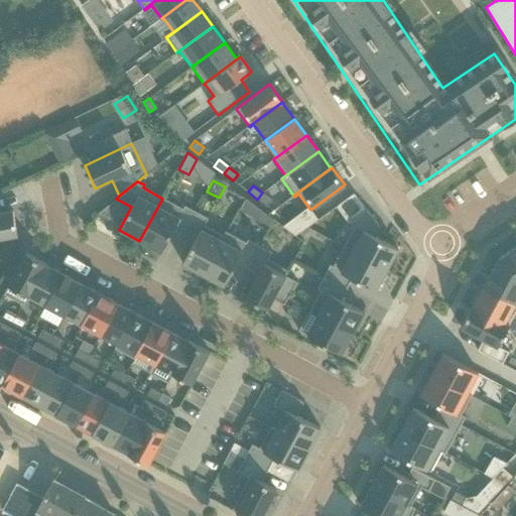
[(262,192),(257,200),(267,207),(272,201),(262,192)]
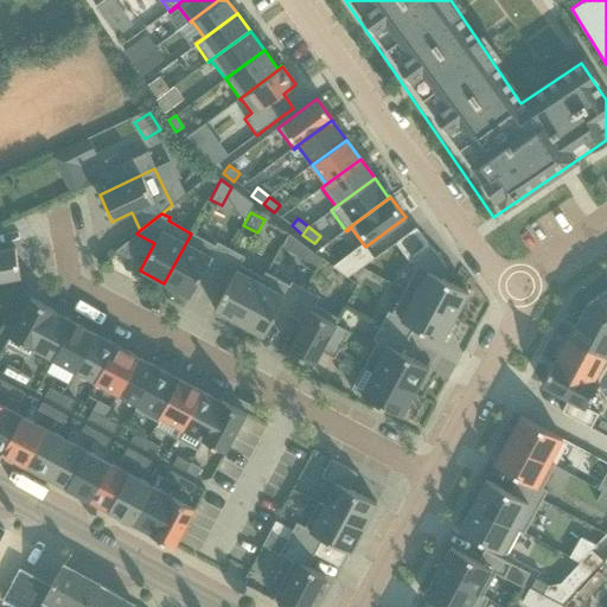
[(216,276),(230,250),(217,242),(215,246),(191,234),(164,283),(189,298),(204,270),(216,276)]
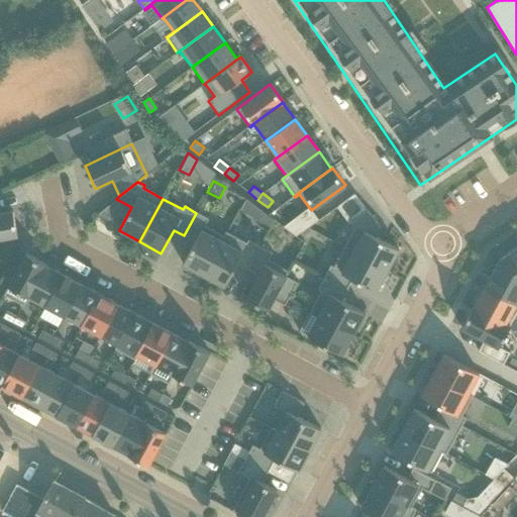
[(354,228),(343,247),(387,271),(398,249),(375,237),(380,228),(368,210),(350,222),(354,228)]
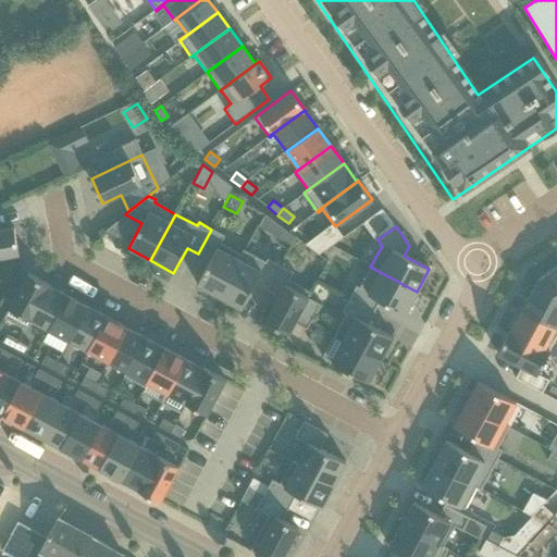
[(0,257),(19,255),(13,227),(0,230),(0,257)]
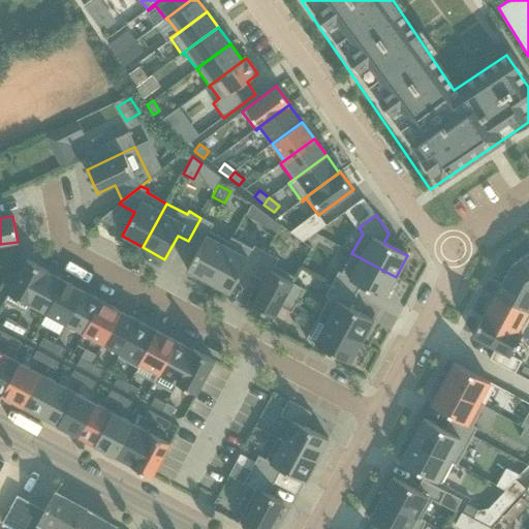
[(208,282),(228,242),(209,231),(213,224),(200,218),(188,241),(199,247),(186,271),(208,282)]
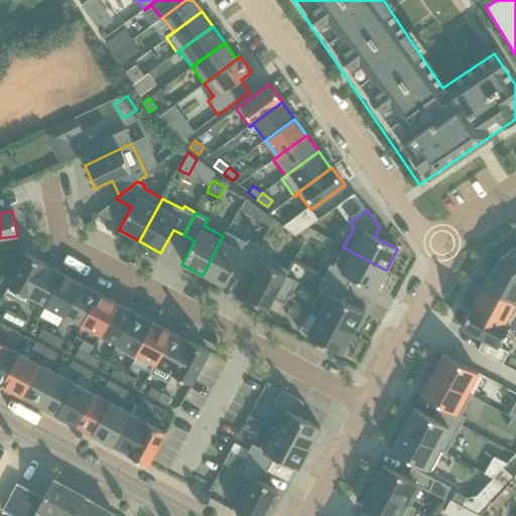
[(294,222),(288,227),(295,237),(301,232),(294,222)]
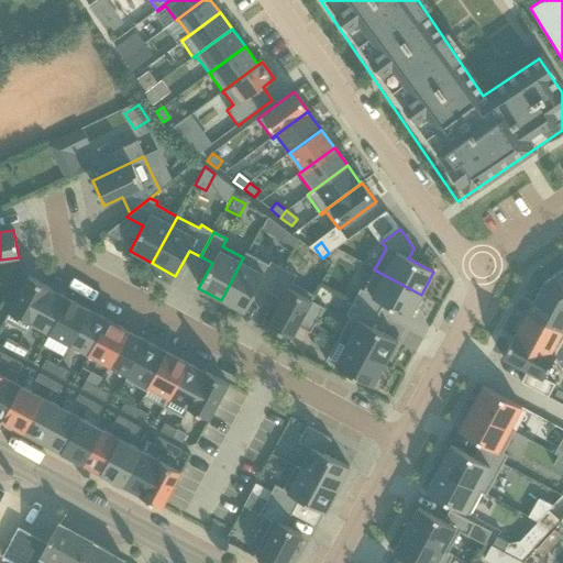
[(269,294),(283,268),(269,262),(268,265),(245,253),(243,257),(221,300),(244,312),(257,287),(269,294)]
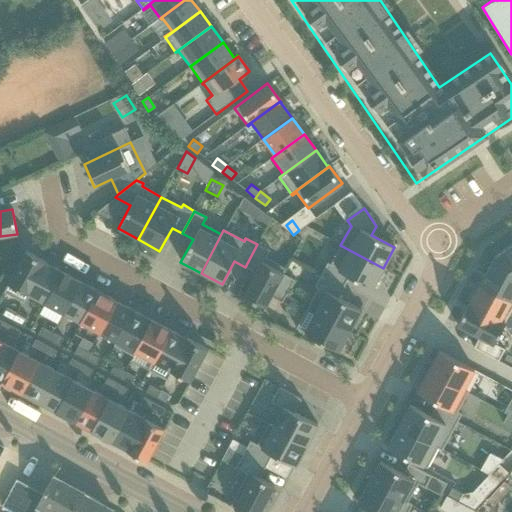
[(269,251),(257,244),(245,267),(255,272),(243,295),(265,307),(270,296),(276,285),(283,274),(285,269),(265,258),(269,251)]
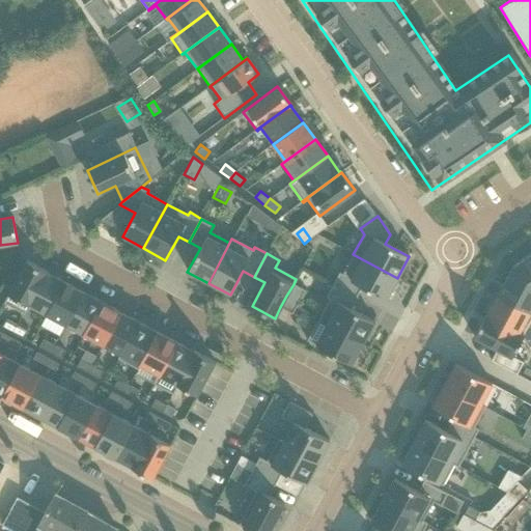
[(397,278),(353,254),(342,274),(339,273),(332,285),(357,298),(361,287),(386,300),(397,278)]
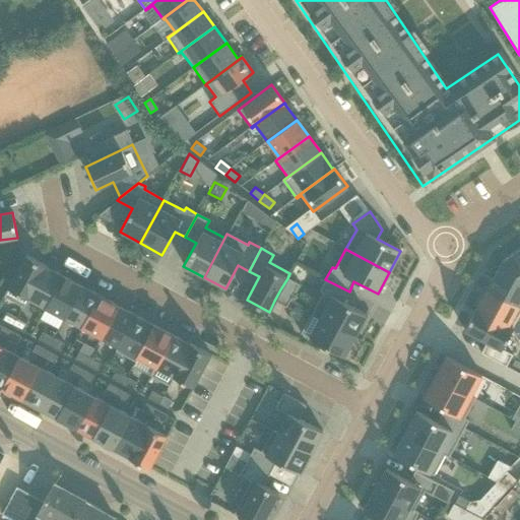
[(519,249),(502,262),(519,271),(519,249)]
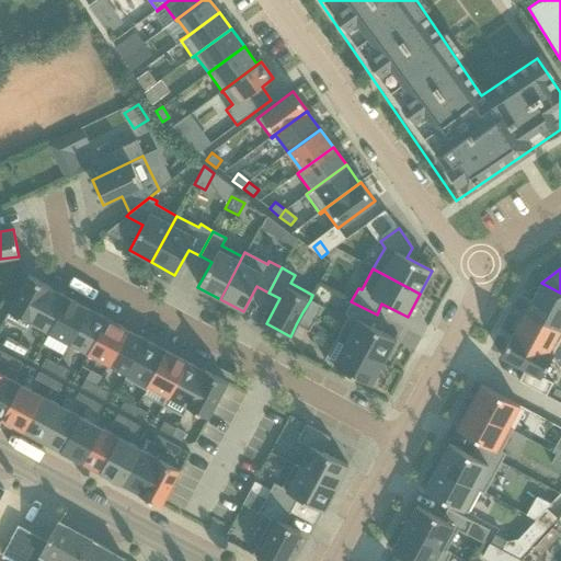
[(31,323),(49,288),(49,287),(27,275),(3,320),(25,332),(31,322),(31,323)]
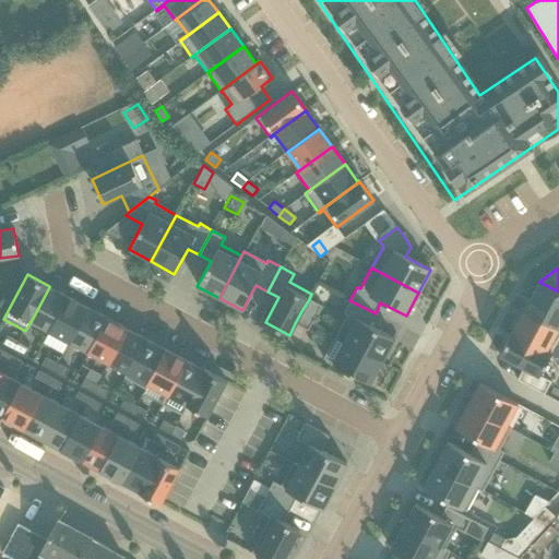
[(558,292),(539,282),(524,309),(558,328),(558,292)]
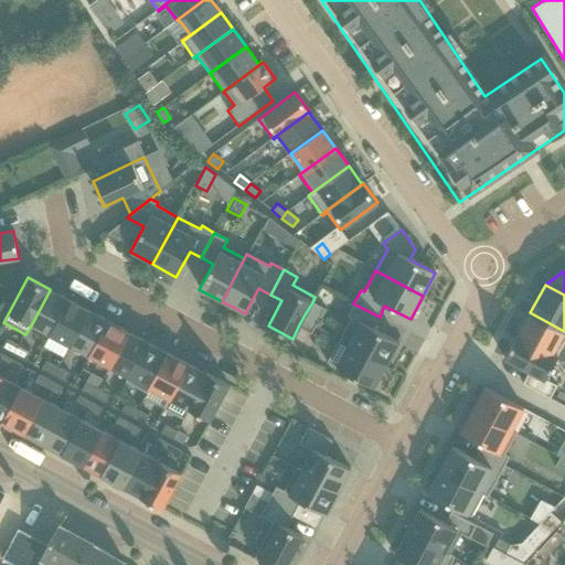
[(51,336),(70,300),(50,290),(31,326),(50,336),(51,336)]
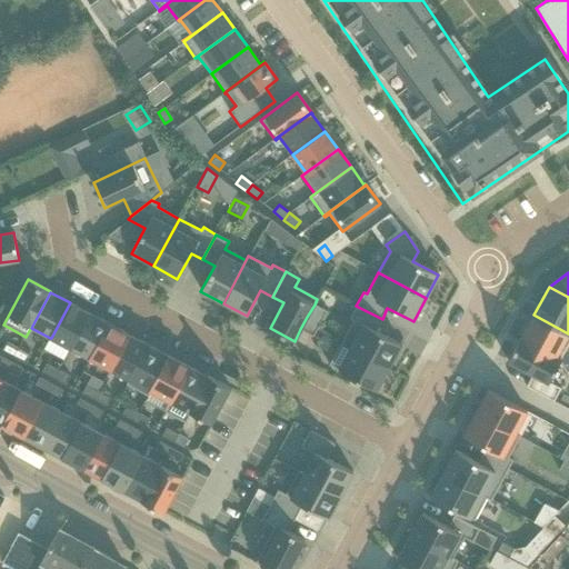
[(70,348),(89,313),(70,302),(51,338),(69,348),(70,348)]
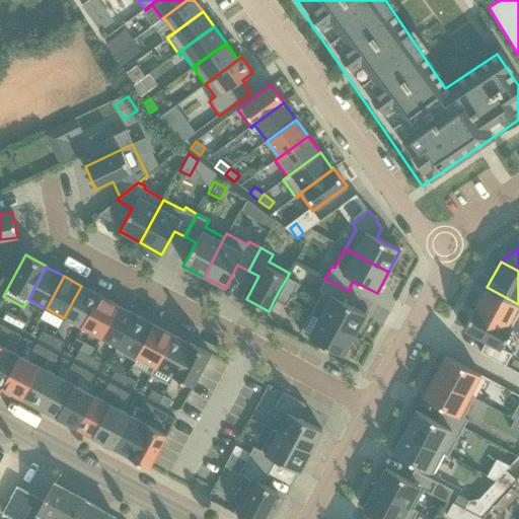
[(287,279),(275,301),(286,307),(298,285),(287,279)]
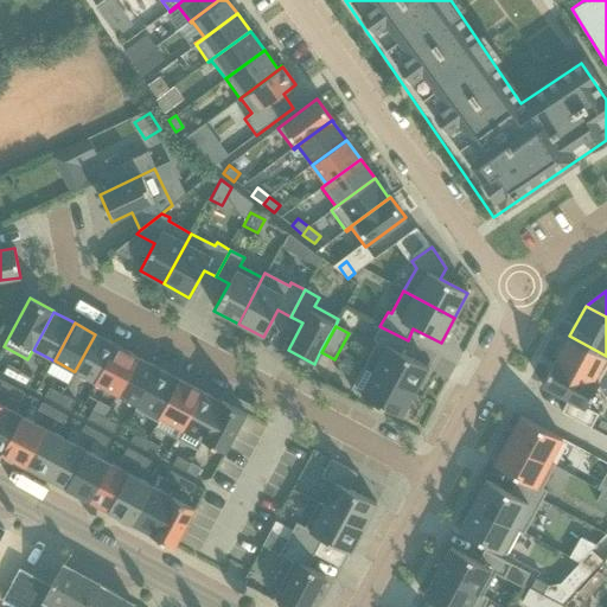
[(414,393),(428,368),(402,353),(408,340),(379,326),(372,339),(376,342),(363,365),(414,393)]
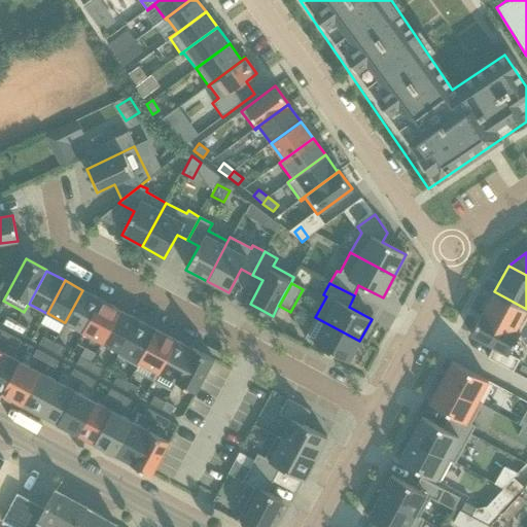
[(83,332),(101,300),(82,290),(65,322),(82,332),(83,332)]
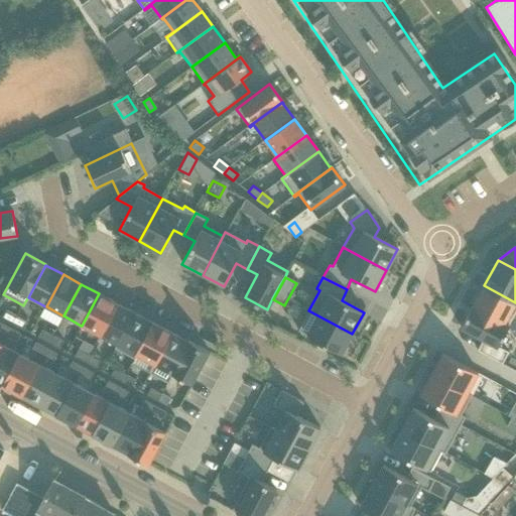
[(473,305),(472,306),(508,326),(515,310),(515,302),(484,285),(480,294),(473,305)]
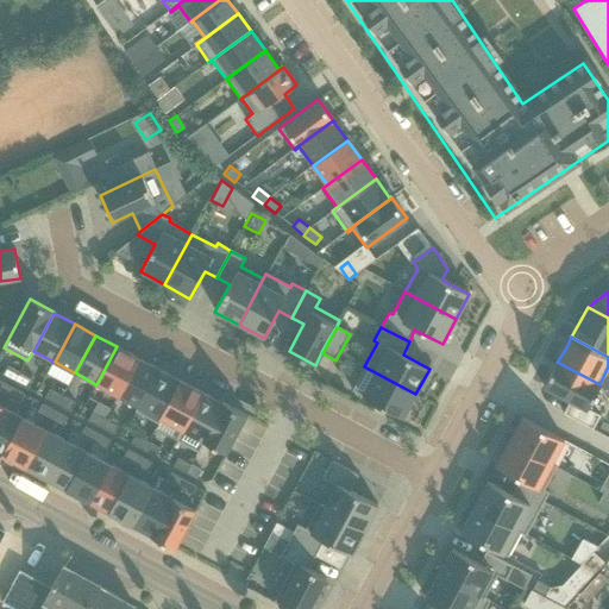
[(117,395),(137,358),(117,346),(96,384),(117,395)]
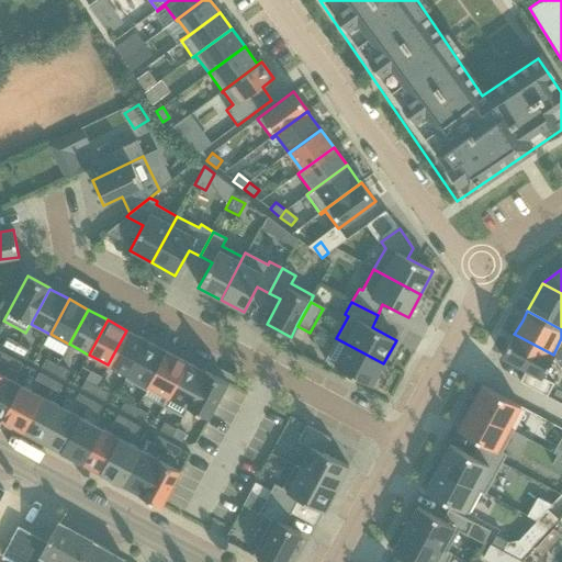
[(127,375),(146,340),(126,330),(108,364),(127,375)]
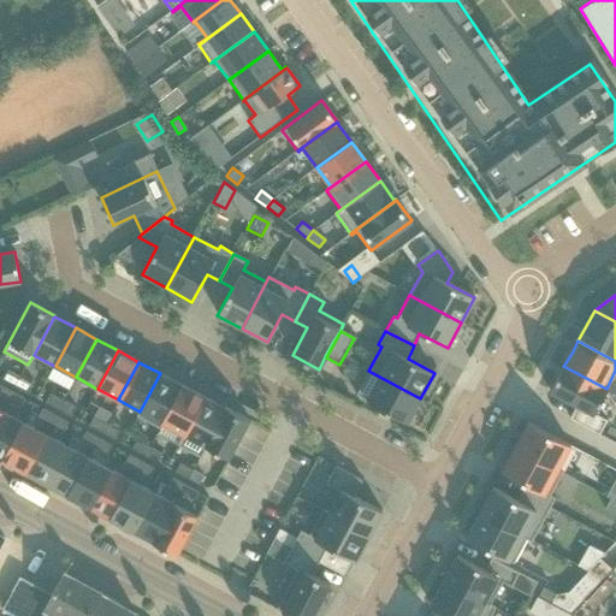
[(563,366),(550,391),(576,406),(569,418),(599,434),(606,420),(593,413),(603,397),(606,389),(563,366)]
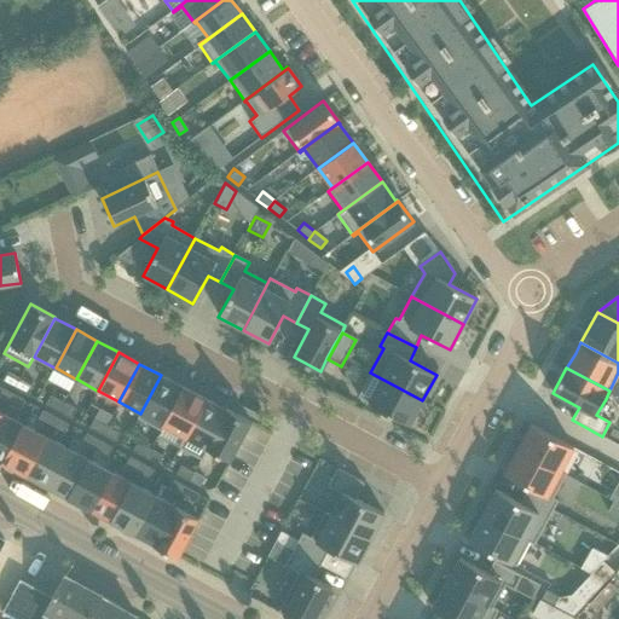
[(16,387),(21,379),(7,371),(3,381),(16,387)]
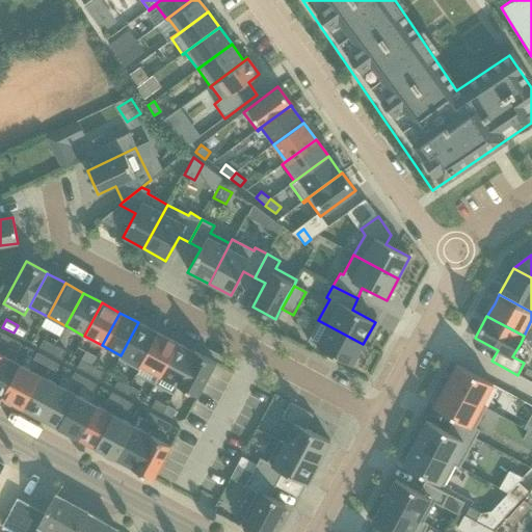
[(363,344),(318,320),(308,341),(351,365),(363,344)]
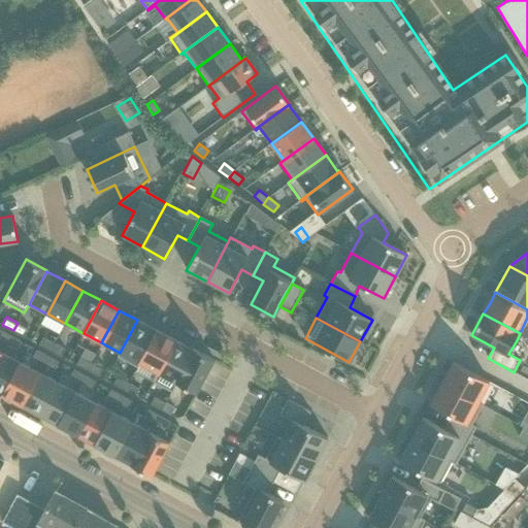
[(140,363),(158,331),(137,320),(120,353),(117,357),(137,368),(140,363)]
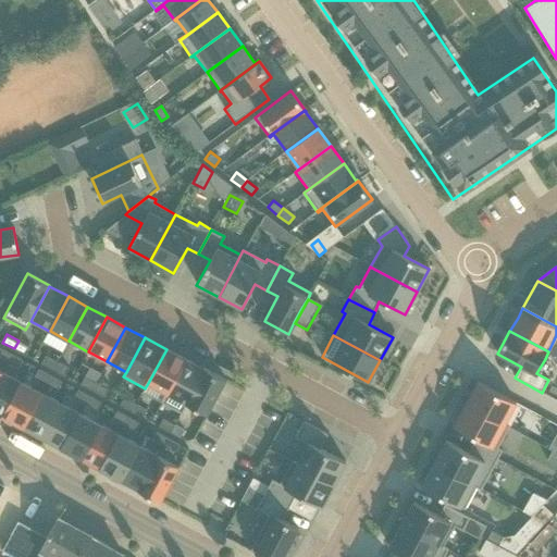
[(29,347),(19,341),(14,348),(25,355),(29,347)]
